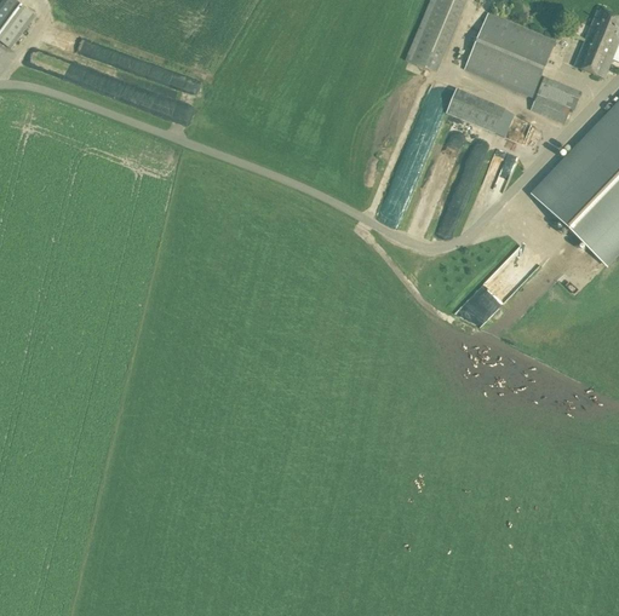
[(0,40),(9,46),(33,13),(15,0),(0,0),(0,40)]
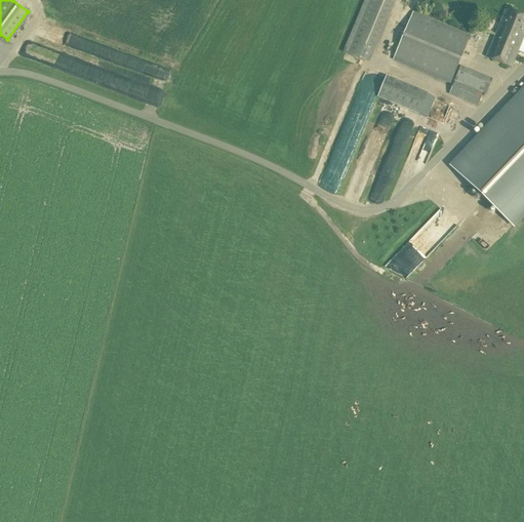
[(361,57),(385,0),(362,0),(341,49),(361,57)]
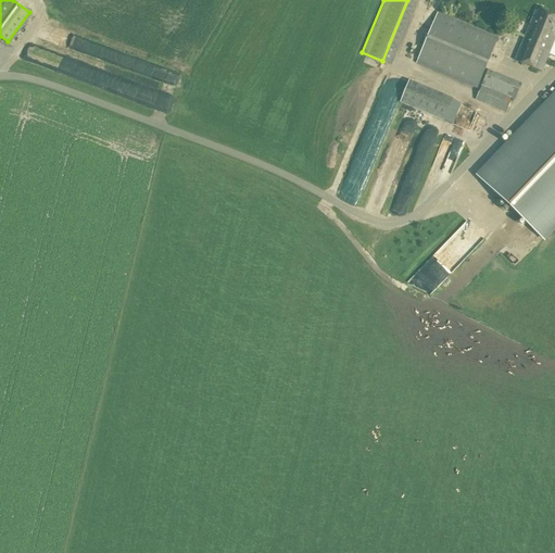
[(537,9),(534,8),(514,58),(540,68),(554,33),(553,32),(554,26),(554,15),(537,8),(537,9)]
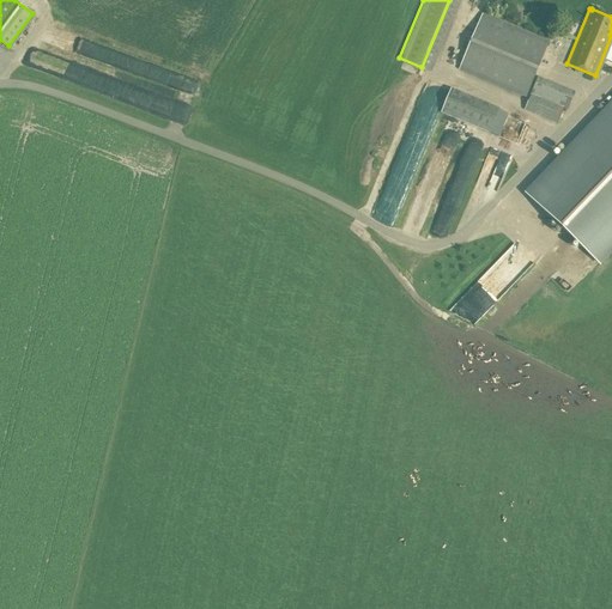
[(525,95),(549,38),(482,11),(458,67),(525,95)]
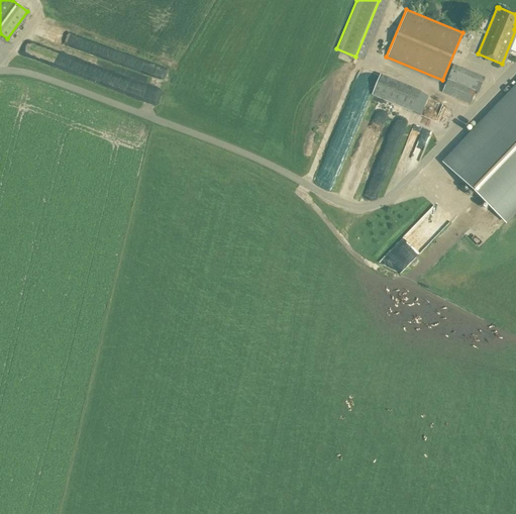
[(471,45),(478,48),(485,29),(471,24),(466,38),(473,40),(471,45)]
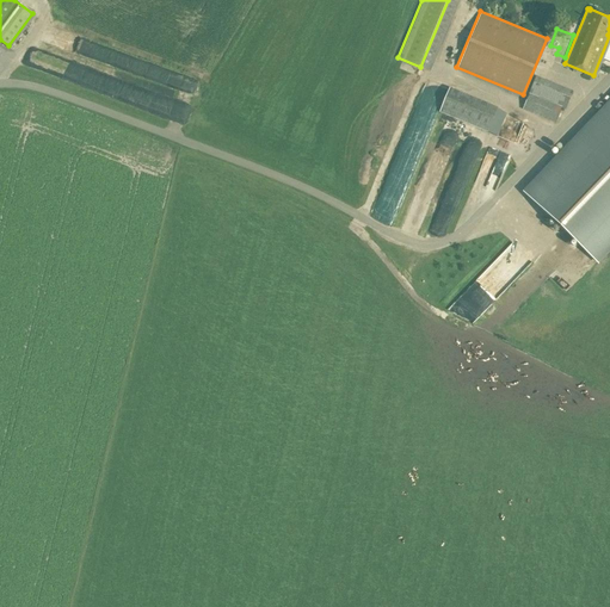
[(538,69),(549,70),(552,53),(541,51),(538,69)]
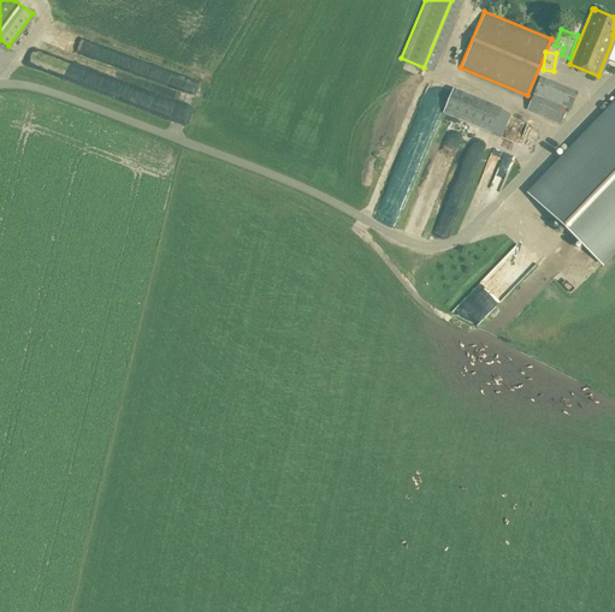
[(568,106),(575,89),(539,75),(526,107),(559,120),(565,105),(568,106)]
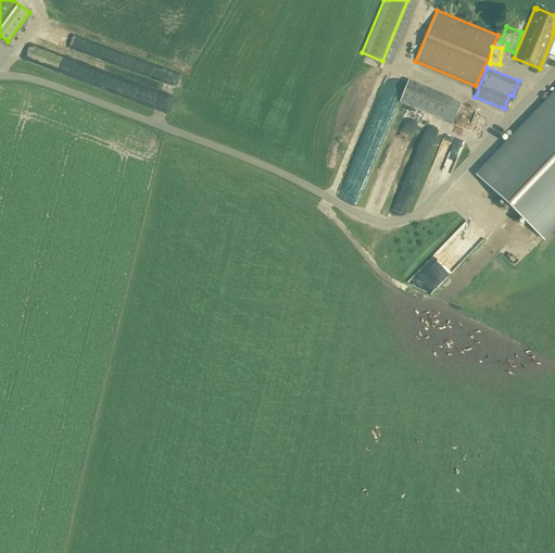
[(443,118),(452,96),(408,78),(399,100),(443,118)]
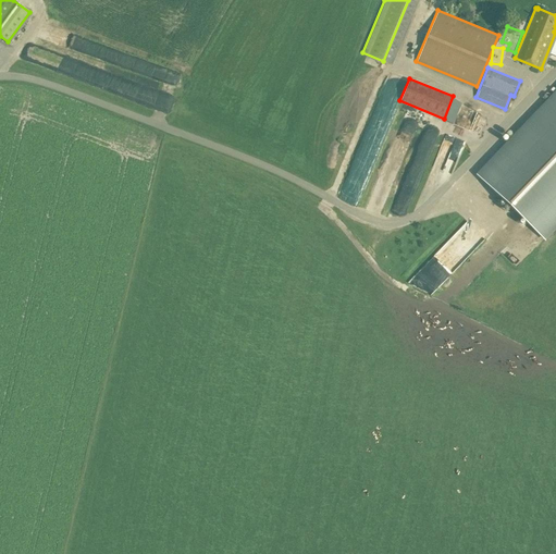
[(543,237),(555,223),(555,91),(478,174),(543,237)]
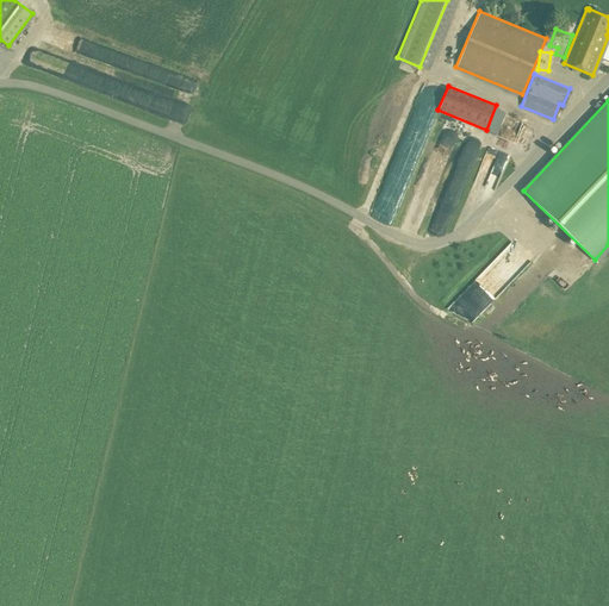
[(402,186),(417,144),(403,138),(386,182),(391,185),(390,188),(392,189),(390,195),(398,198),(403,187),(402,186)]
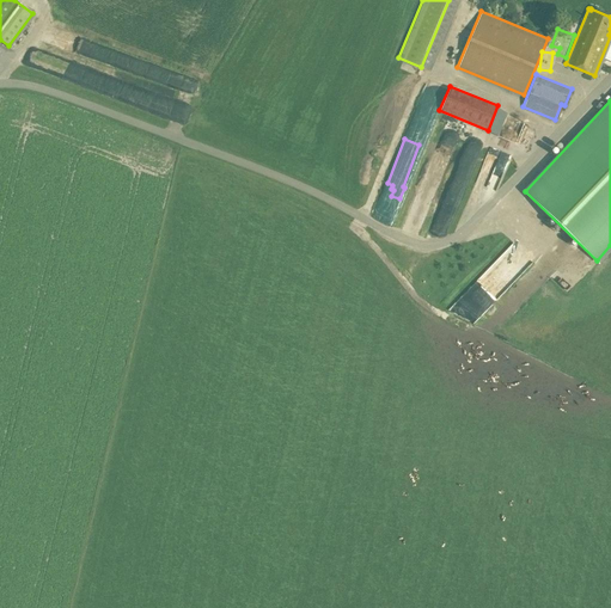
[(499,154),(498,160),(495,160),(493,173),(501,176),(506,157),(499,154)]
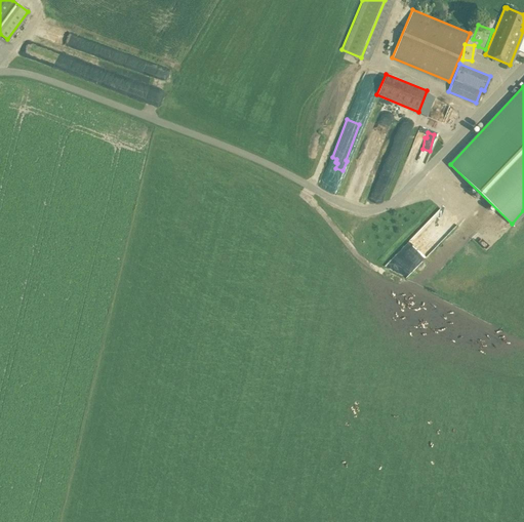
[(360,165),(372,169),(375,160),(364,156),(360,165)]
